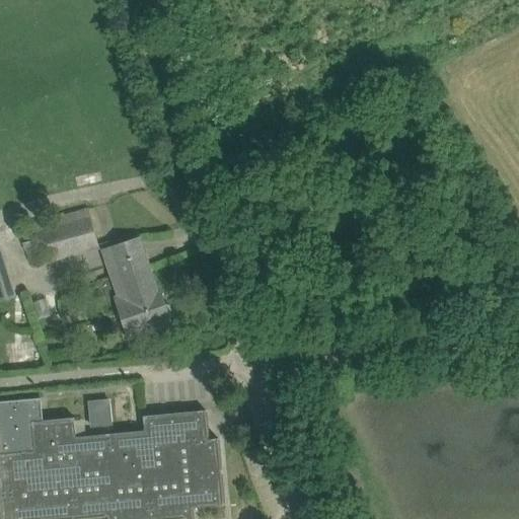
[(31,268),(99,248),(87,207),(20,225),(31,268)]
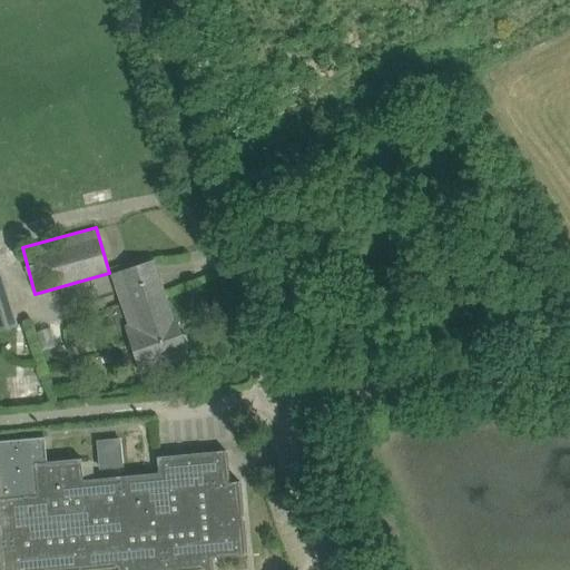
[(0,330),(20,324),(0,262),(0,330)]
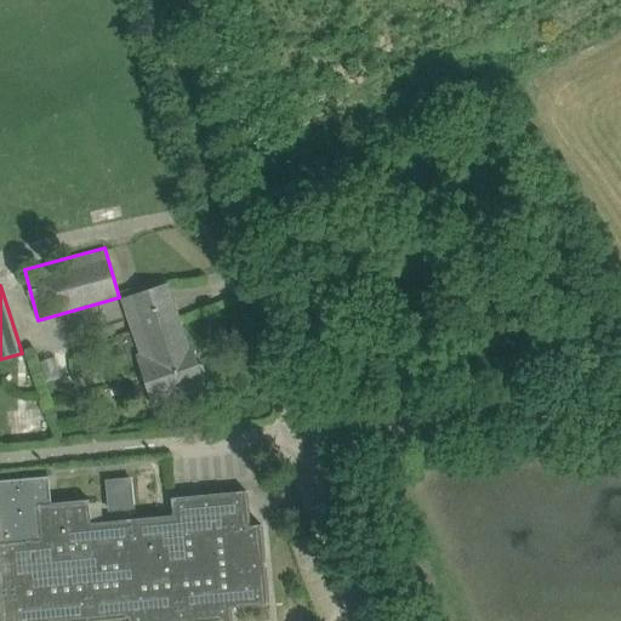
[(191,348),(175,302),(129,318),(141,353),(137,354),(155,409),(203,391),(200,385),(205,383),(204,380),(208,376),(204,365),(198,365),(192,347),(191,348)]
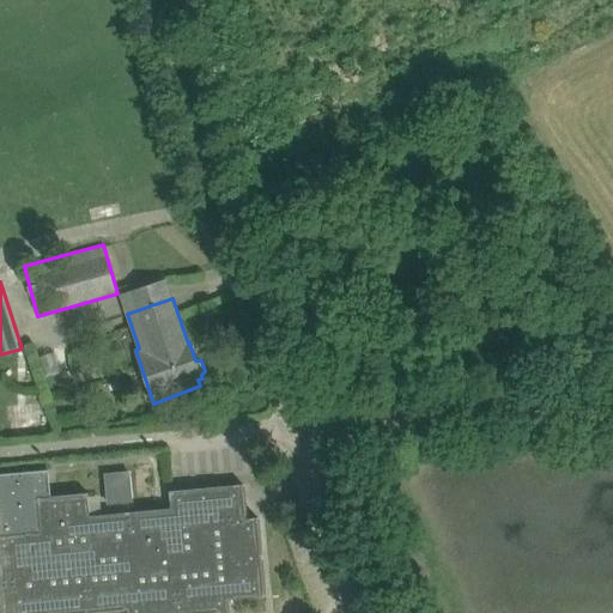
[(0,583),(1,593),(0,593),(1,612),(38,612),(49,612),(48,612),(90,612),(95,612),(93,612),(101,612),(123,611),(123,610),(128,610),(128,605),(138,604),(138,612),(216,612),(220,612),(219,596),(230,595),(230,600),(266,596),(263,574),(263,572),(263,563),(262,563),(261,552),(262,552),(260,523),(259,523),(259,517),(247,519),(247,513),(246,490),(244,490),(243,485),(199,489),(199,487),(175,490),(175,491),(170,491),(173,509),(167,509),(165,508),(137,511),(126,513),(127,516),(91,520),(89,493),(84,493),(84,492),(55,496),(52,497),(49,469),(0,473),(0,583)]
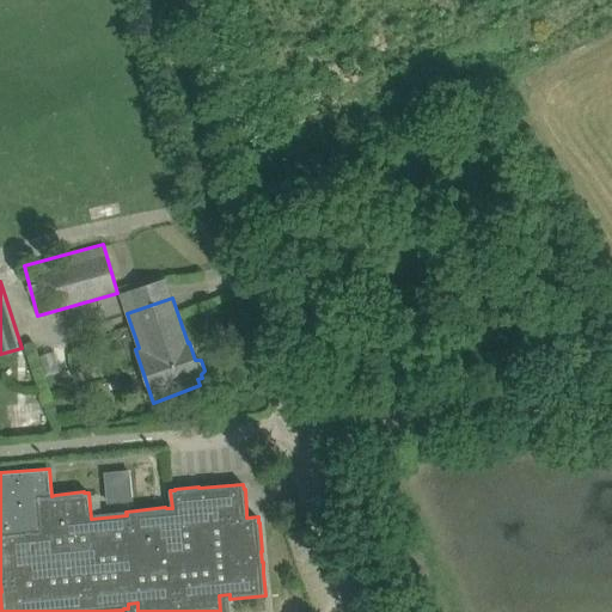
[(129,471),(105,473),(108,503),(133,501),(129,471)]
